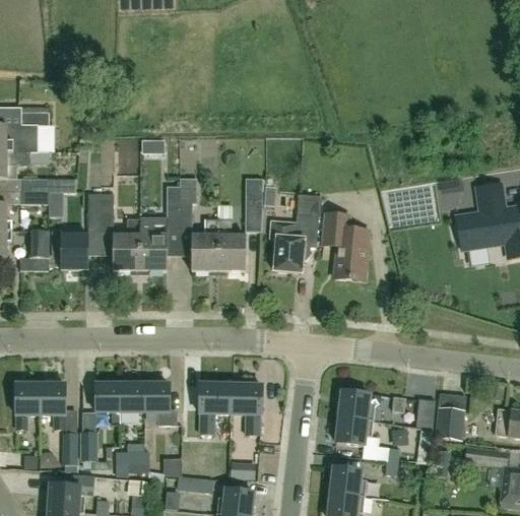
[(0,125),(0,151),(36,151),(36,126),(48,126),(48,107),(21,107),(21,125),(20,125),(0,125)]
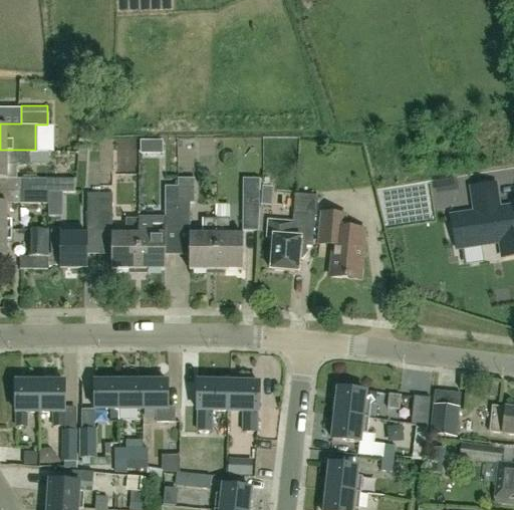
[(35,152),(35,150),(0,150),(0,177),(17,177),(17,163),(30,163),(30,152),(35,152)]
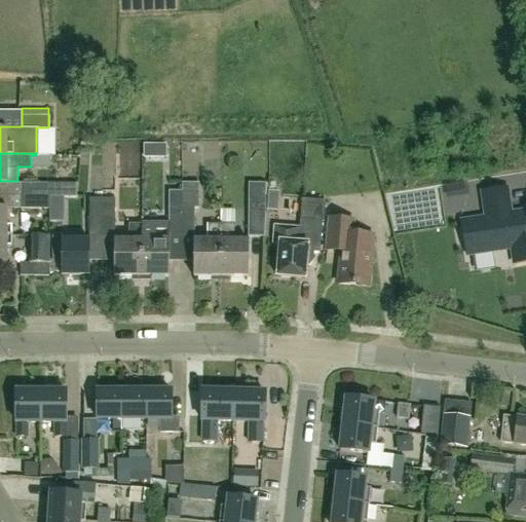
[(48,194),(48,193),(75,193),(76,181),(21,181),(21,194),(48,194)]
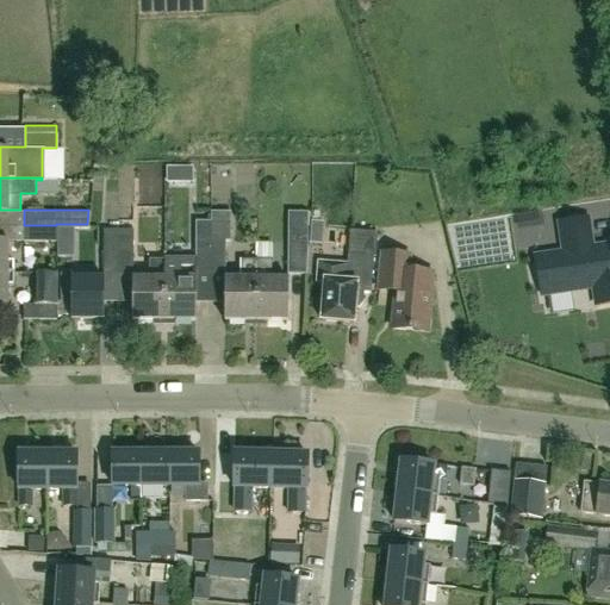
[(210,218),(209,218),(209,272),(222,272),(222,238),(229,238),(229,210),(210,211),(210,218)]
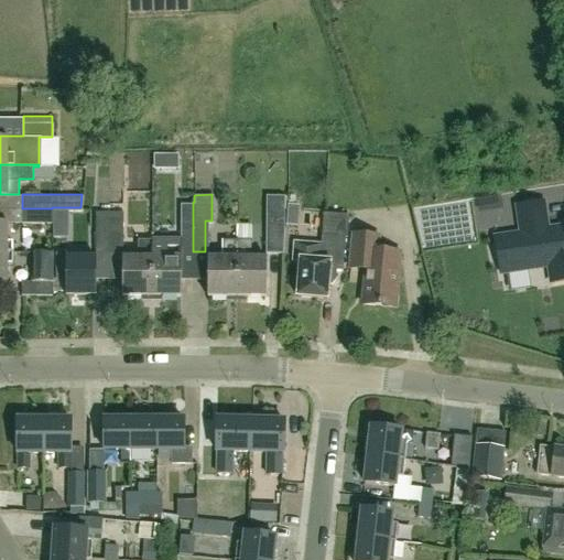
[(280,251),(281,227),(282,194),(266,194),(264,251),(280,251)]
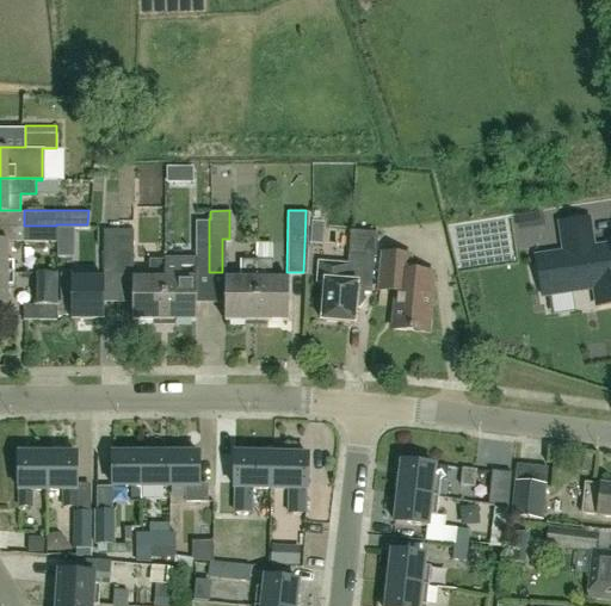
[(537,254),(543,291),(596,283),(599,301),(610,298),(610,242),(592,246),(591,236),(592,236),(588,215),(560,220),(565,251),(537,254)]
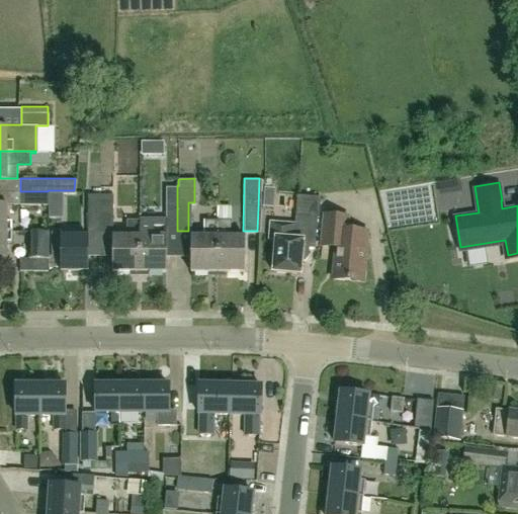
[(166,185),(166,202),(165,202),(165,220),(139,220),(139,270),(165,270),(165,231),(177,231),(177,185),(166,185)]
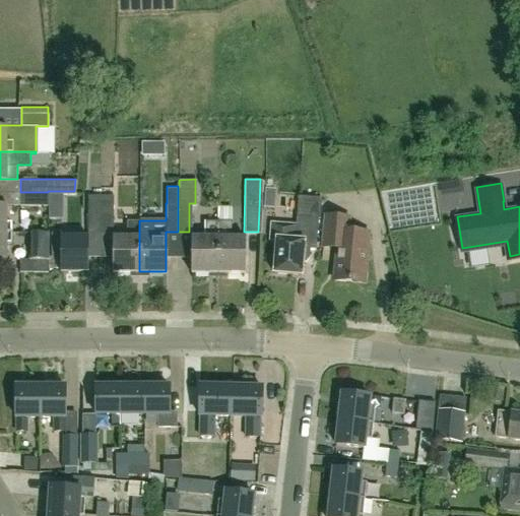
[(48,204),(48,192),(20,192),(20,203),(48,204)]
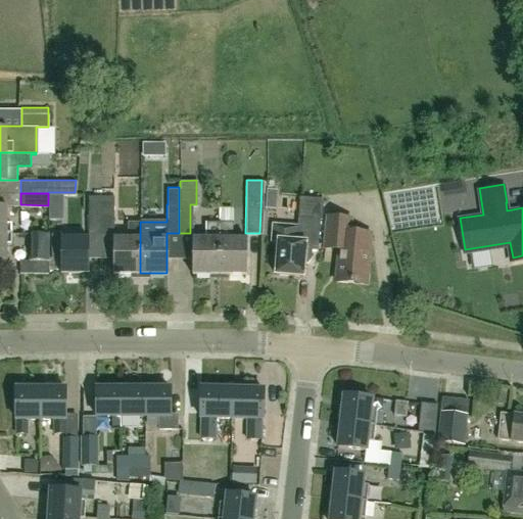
[(297,215),(299,215),(319,216),(321,216),(323,196),(299,194),(297,215)]
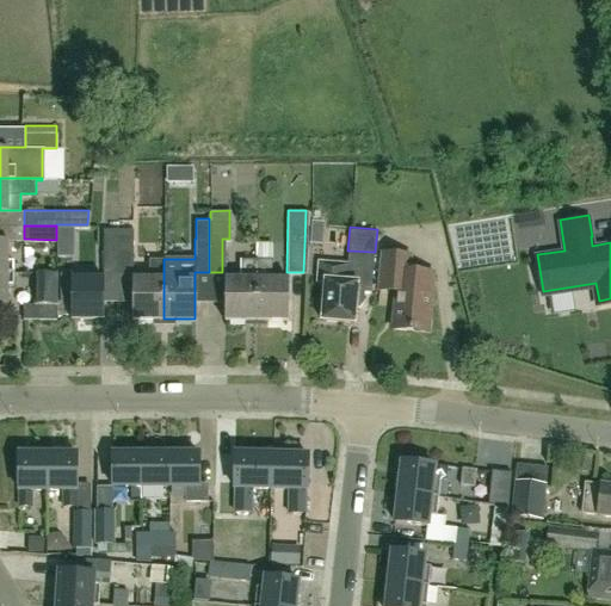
[(103,272),(117,272),(117,229),(103,229),(103,272)]
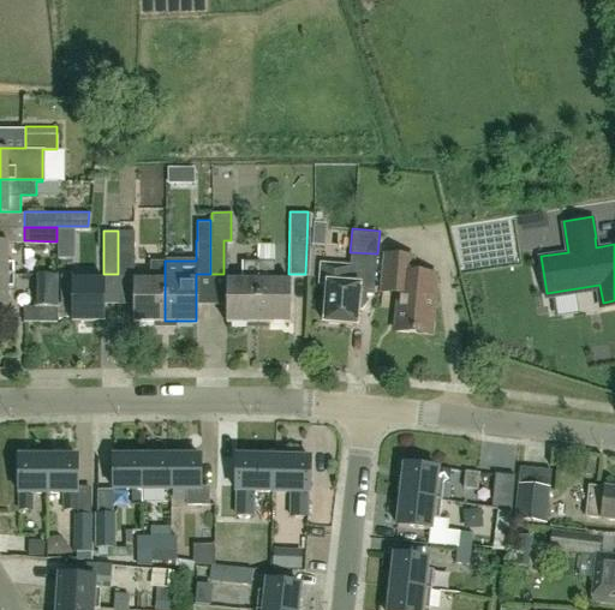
[(132,231),(118,231),(118,274),(132,274),(132,231)]
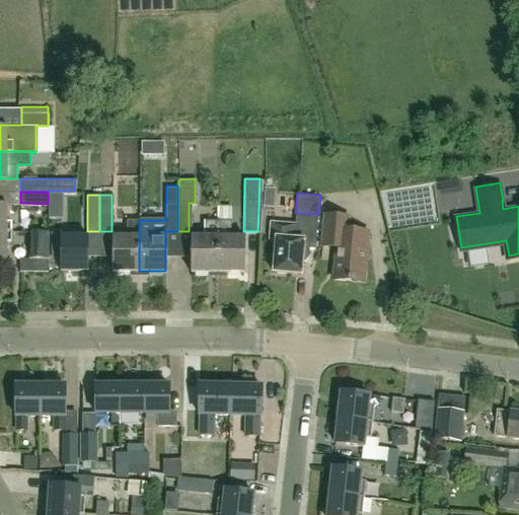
[(0,203),(0,229),(12,230),(12,220),(6,220),(7,203),(0,203)]
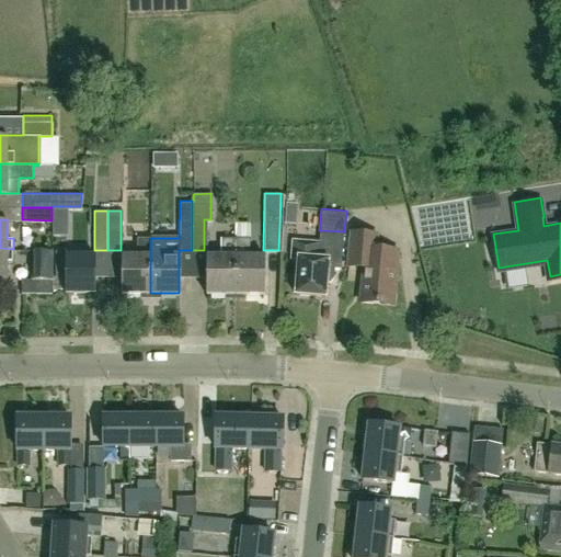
[(392,302),(398,248),(376,246),(377,231),(351,229),(347,263),(363,265),(359,298),(392,302)]
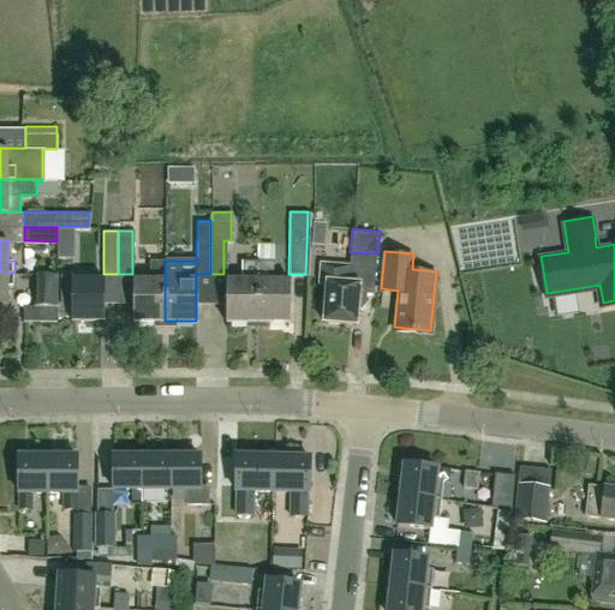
[(371,291),(374,267),(375,253),(352,252),(351,262),(320,259),(318,281),(326,282),(323,320),(356,322),(358,289),(371,291)]
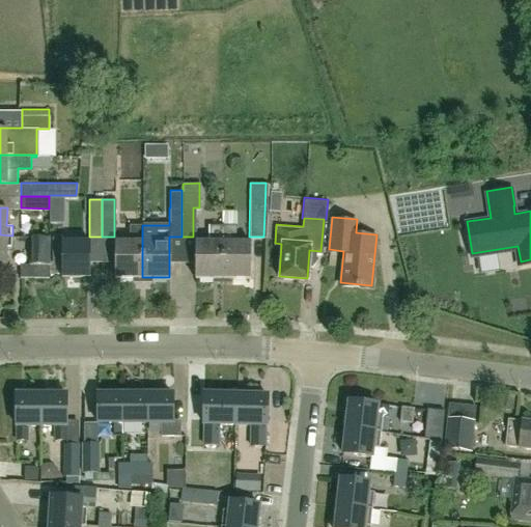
[(222,276),(222,223),(208,223),(208,240),(195,240),(195,276),(222,276)]
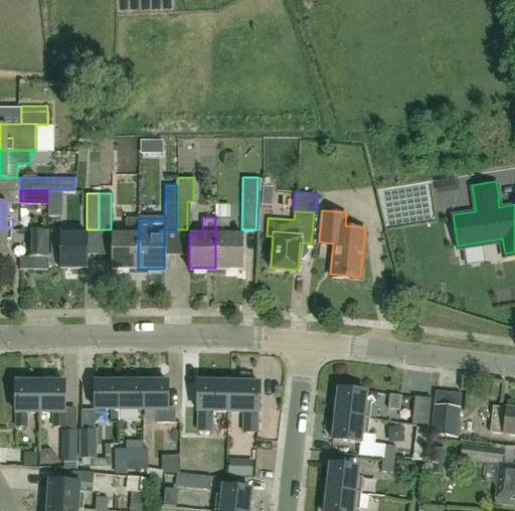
[(229,216),(215,216),(215,268),(242,268),(242,232),(229,232),(229,216)]
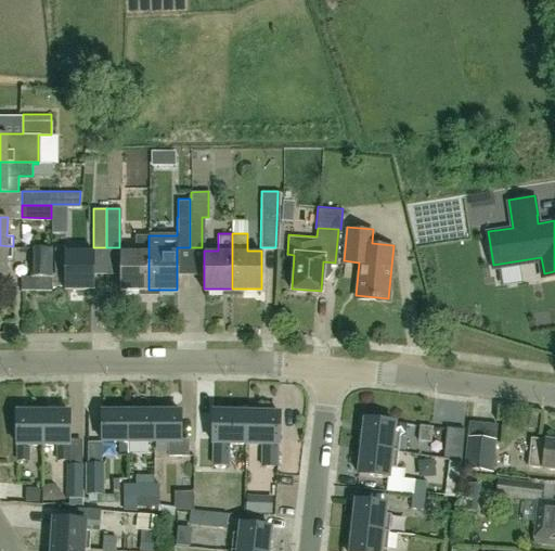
[(133,234),(133,252),(119,252),(119,290),(149,290),(149,235),(133,234)]
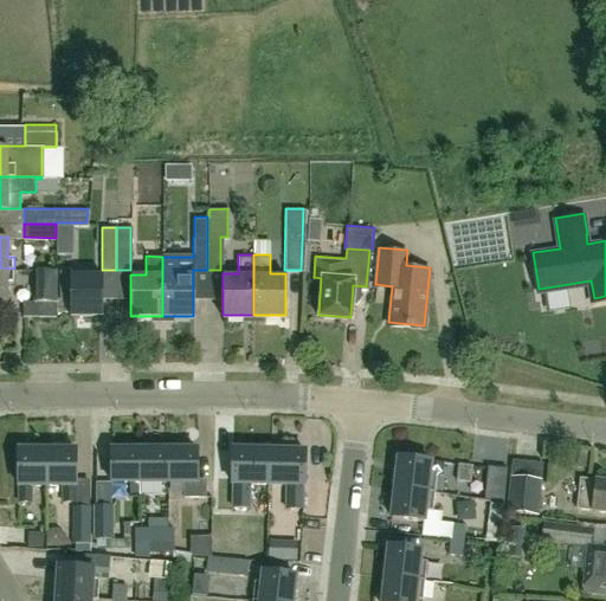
[(14,280),(14,269),(0,267),(0,299),(7,299),(7,280),(14,280)]
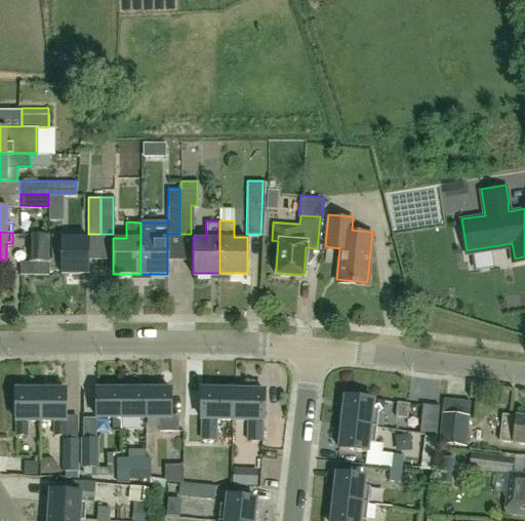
[(48,259),(49,259),(49,233),(32,233),(32,258),(19,258),(19,273),(48,273),(48,259)]
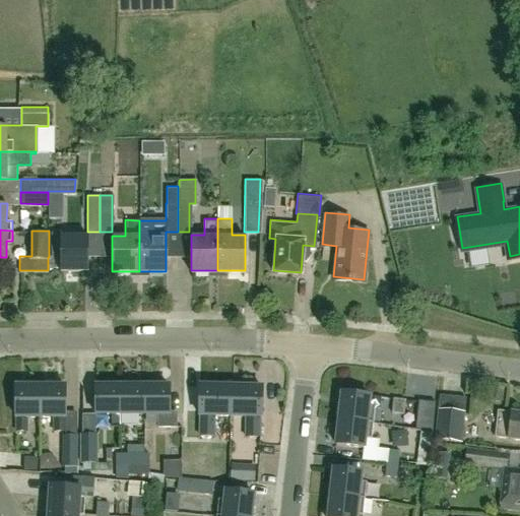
[(52,254),(60,254),(60,271),(87,270),(87,236),(60,236),(60,231),(51,231),(52,254)]
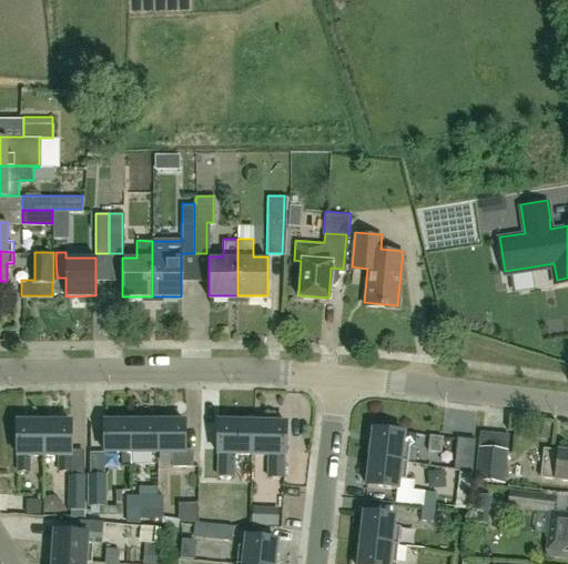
[(234,451),(251,451),(252,420),(219,419),(216,472),(234,473),(234,451)]
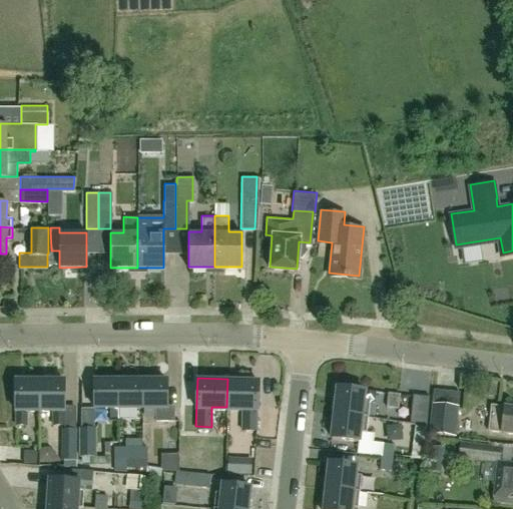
[(26,409),(39,409),(39,379),(15,379),(15,422),(26,422),(26,409)]
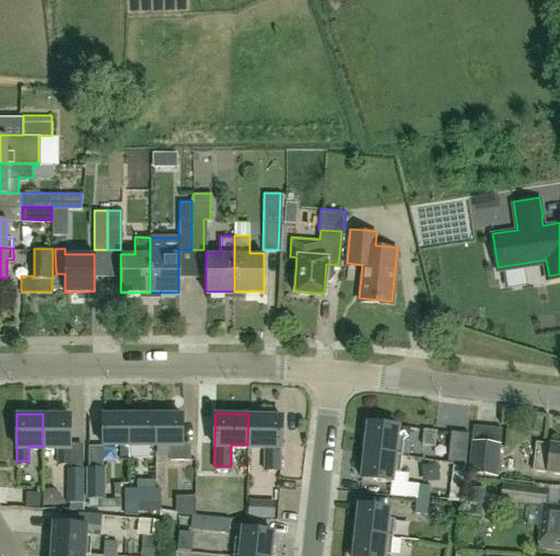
[(70,414),(43,414),(43,447),(57,447),(57,461),(69,461),(70,414)]
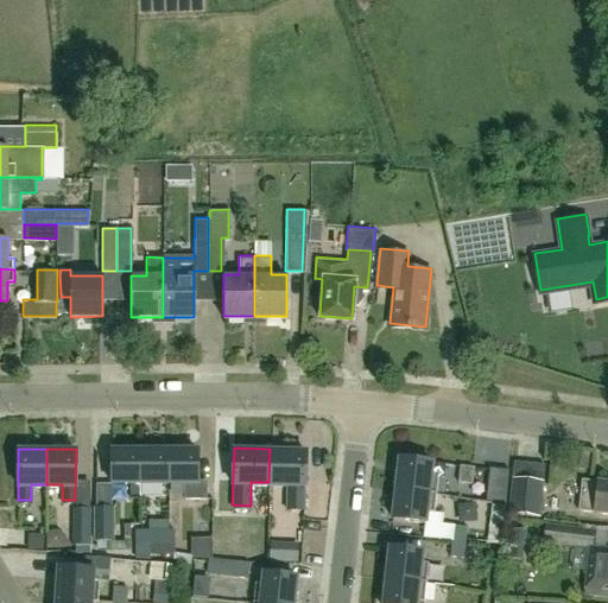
[(140,495),(140,480),(140,449),(111,449),(111,480),(130,480),(130,495),(140,495)]
